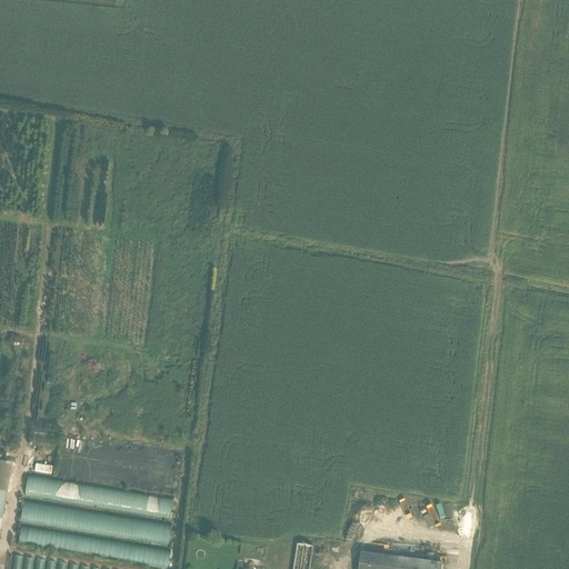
[(31,442),(56,446),(57,436),(33,433),(31,442)]
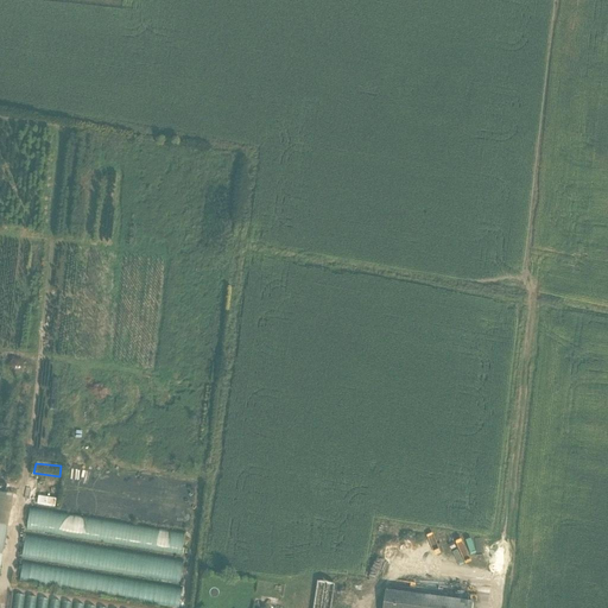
[(184,534),(29,514),(26,533),(182,553),(184,534)]
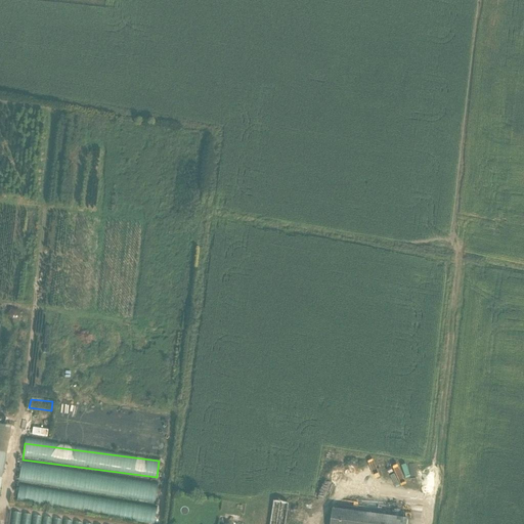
[(20,466),(17,483),(156,501),(158,484),(20,466)]
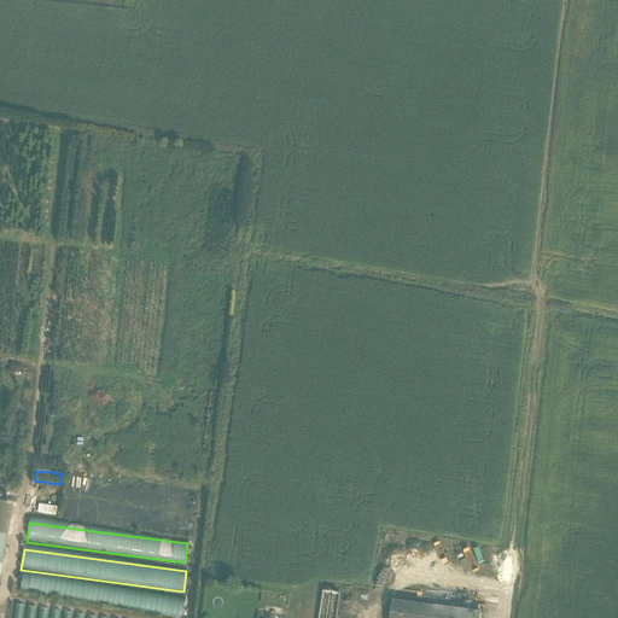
[(182,616),(185,599),(22,576),(19,593),(182,616)]
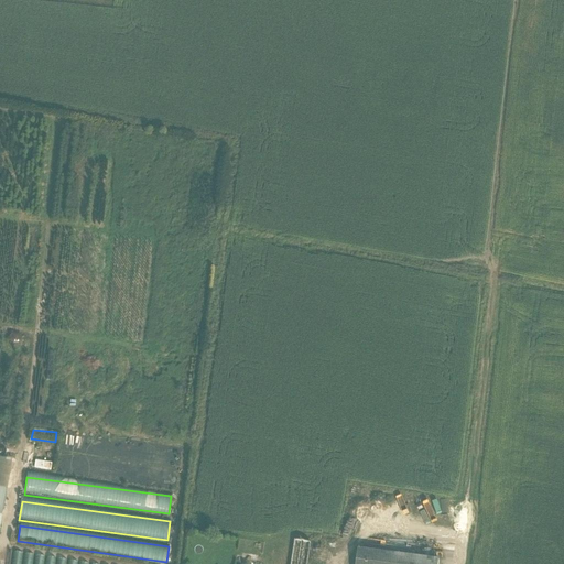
[(306,563),(310,543),(294,541),(290,563),(306,563)]
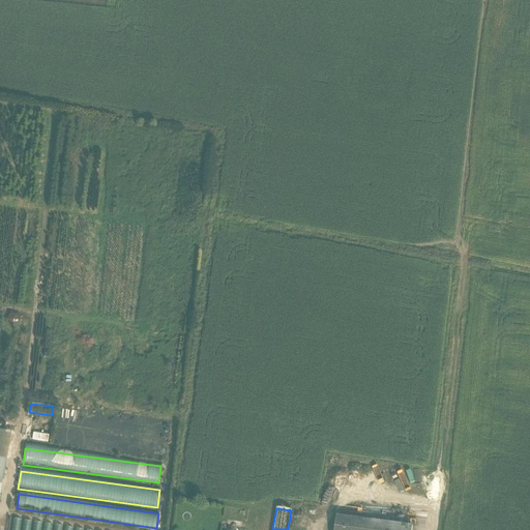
[(336,517),(334,529),(412,529),(413,527),(336,517)]
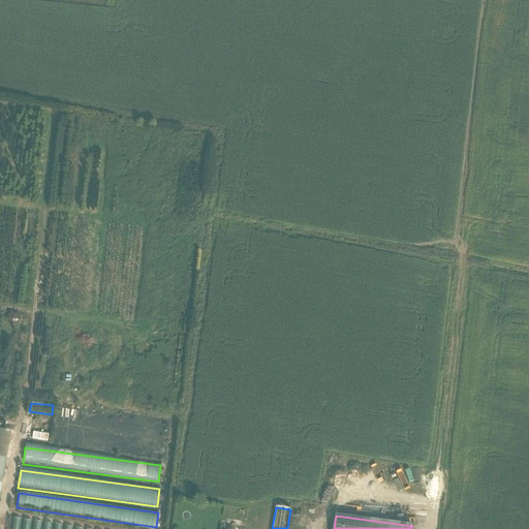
[(12,518),(10,528),(20,528),(21,520),(12,518)]
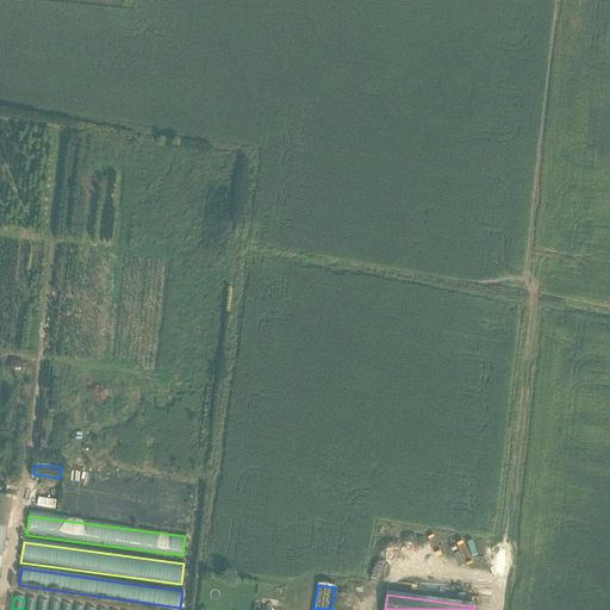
[(25,599),(24,609),(35,609),(36,601),(25,599)]
